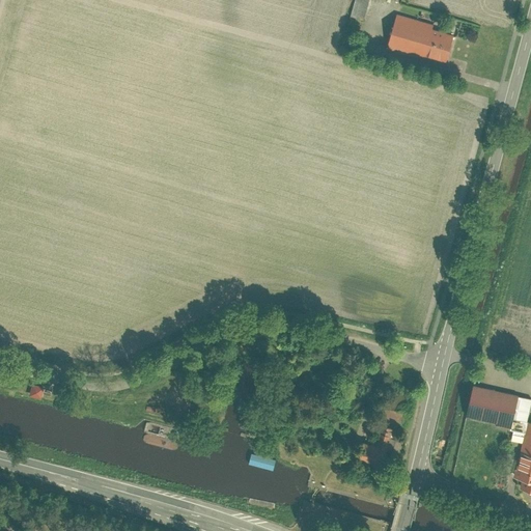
[(356,0),(352,15),(366,19),(370,0),(356,0)]
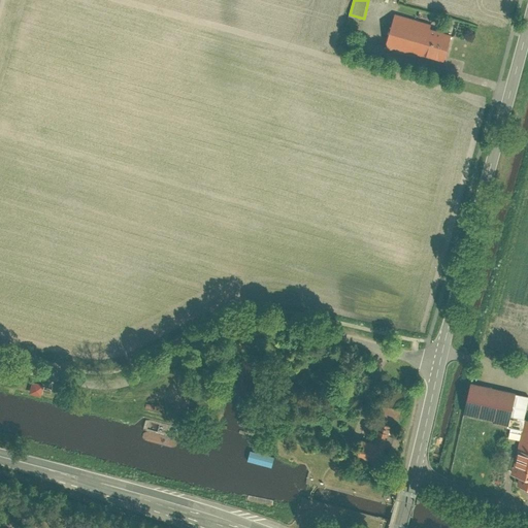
[(433,24),(395,12),(385,48),(423,60),(424,55),(446,61),(454,34),(432,28),(433,24)]
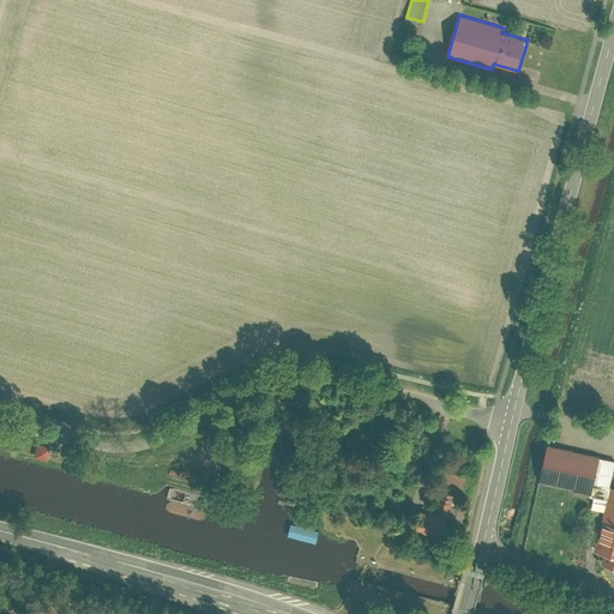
[(47,459),(50,446),(36,443),(32,456),(47,459)]
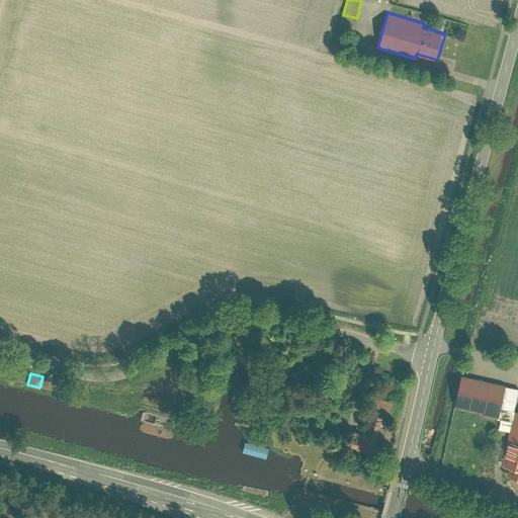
[(507,386),(463,375),(455,407),(500,417),(507,386)]
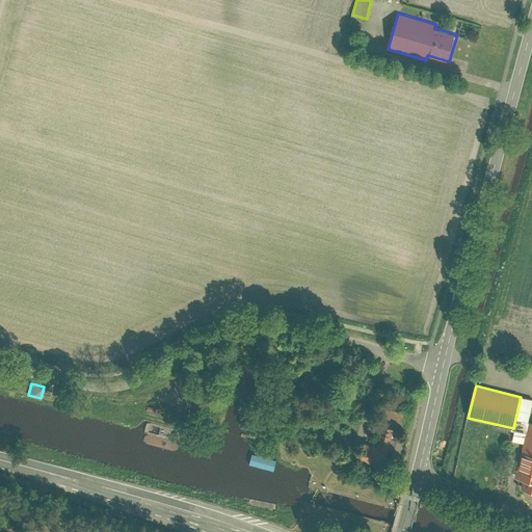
[(516,478),(525,480),(522,490),(531,493),(531,422),(530,422),(516,478)]
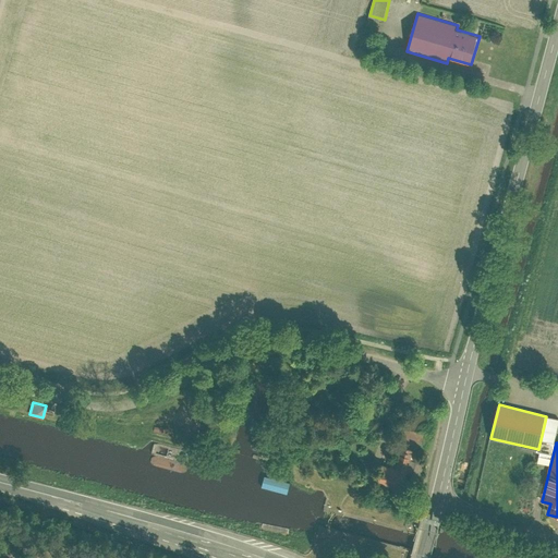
[(402,446),(399,465),(387,463),(384,481),(409,484),(414,447),(402,446)]
